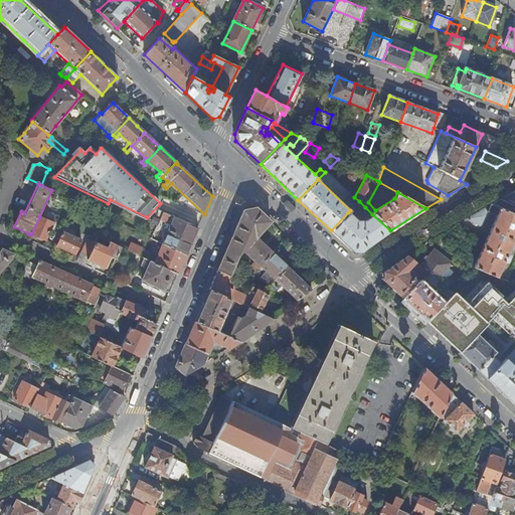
[(359,201),(354,197),(352,195),(347,201),(353,207),(359,201)]
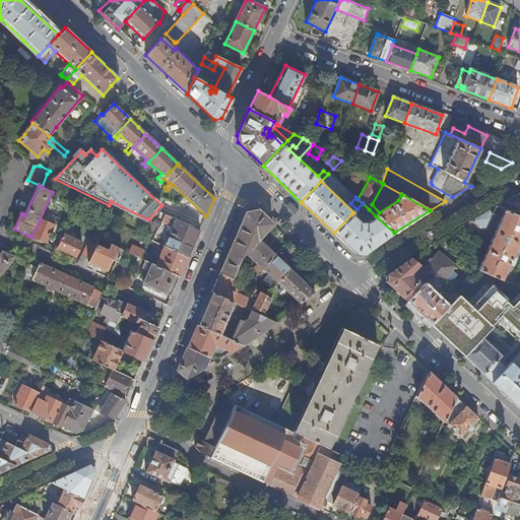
[(519,207),(506,201),(497,206),(519,216),(519,207)]
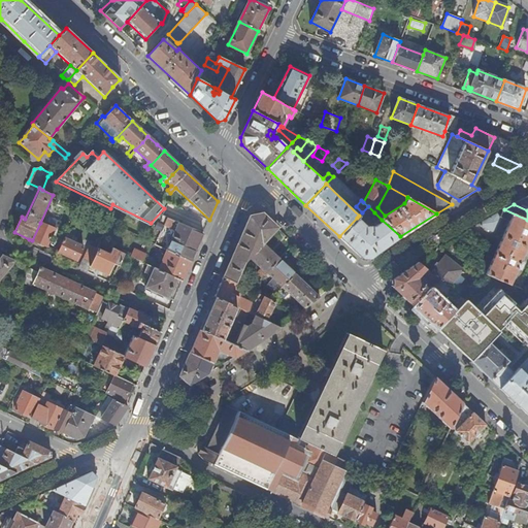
[(369,219),(374,212),(368,206),(362,212),(369,219)]
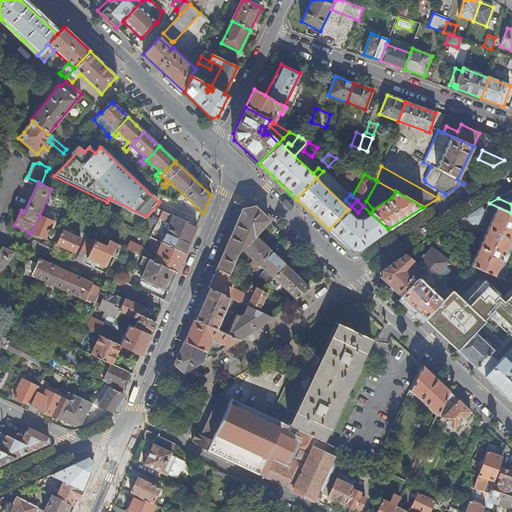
[(495,214),(471,266),(473,266),(481,270),(488,273),(503,280),(507,270),(500,266),(502,261),(505,262),(508,254),(505,253),(511,238),(511,213),(489,203),(463,218),(480,226),(481,224),(484,225),(490,212),(495,214)]
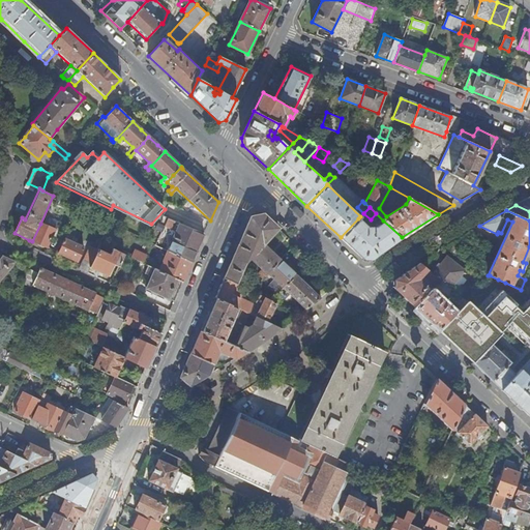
[(251,217),(225,278),(237,284),(246,263),(252,258),(278,229),(264,214),(251,217)]
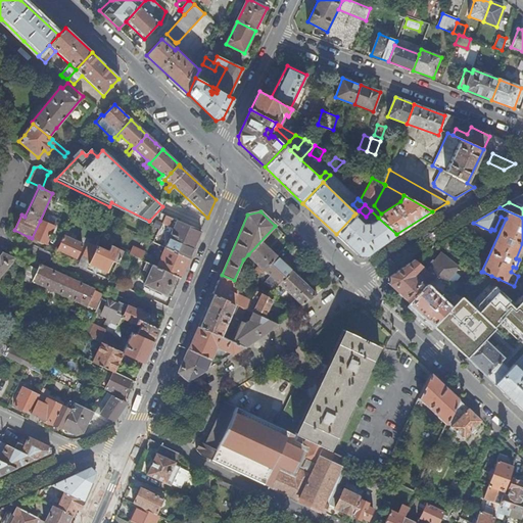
[(43,222),(53,227),(57,219),(47,214),(43,222)]
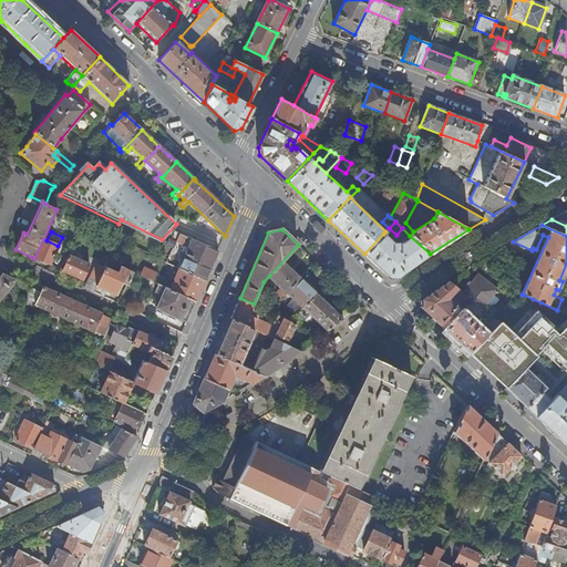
[(397,278),(430,254),(410,236),(402,243),(391,241),(383,234),(364,254),(389,277),(397,278)]
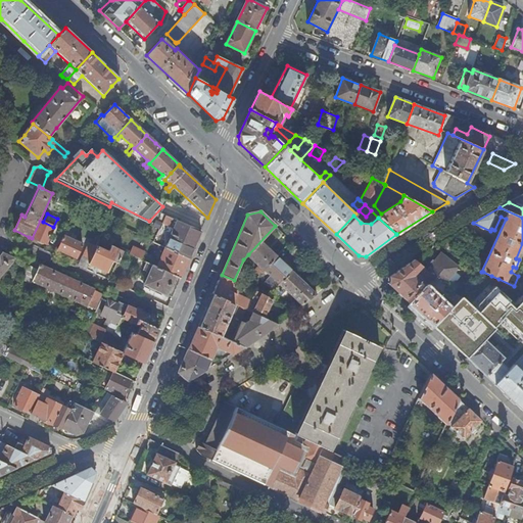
[(189,259),(201,231),(174,220),(165,217),(162,224),(175,229),(165,248),(179,254),(189,259)]
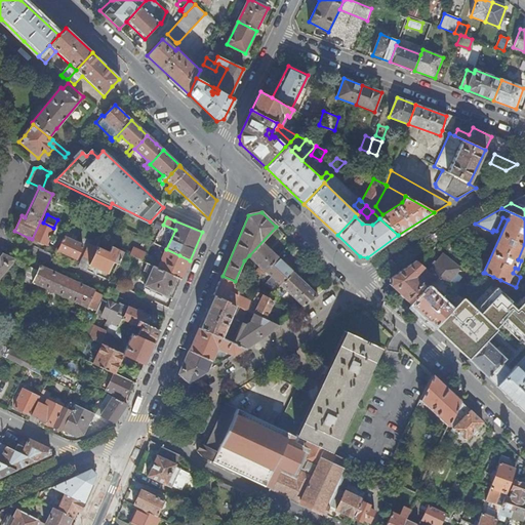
[(40,221),(32,239),(46,245),(53,228),(43,223),(40,221)]
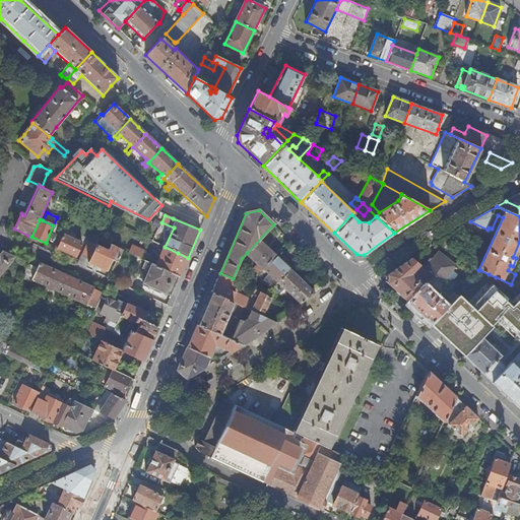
[(63,235),(57,248),(75,257),(82,244),(63,235)]
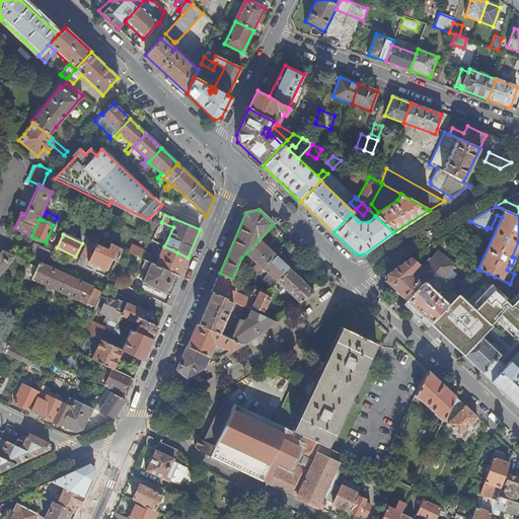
[(257,273),(263,268),(275,255),(260,240),(246,252),(256,263),(252,268),(257,273)]
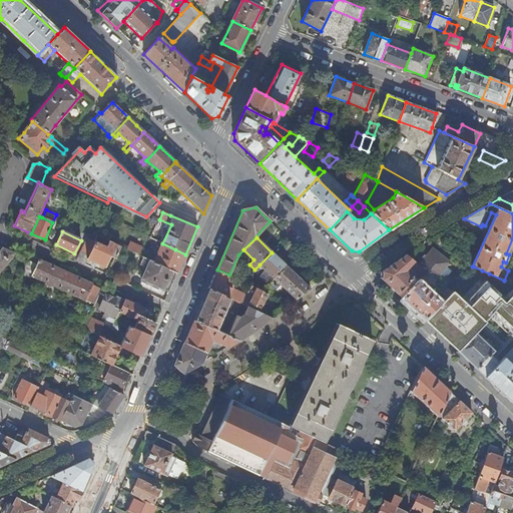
[(442,245),(445,240),(439,237),(436,241),(442,245)]
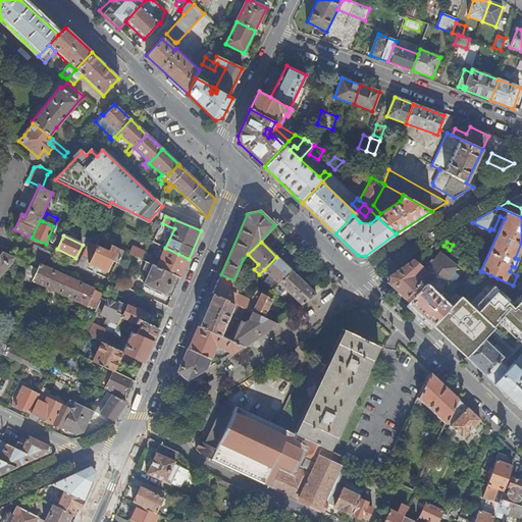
[(96,247),(89,243),(79,266),(87,269),(89,263),(96,247)]
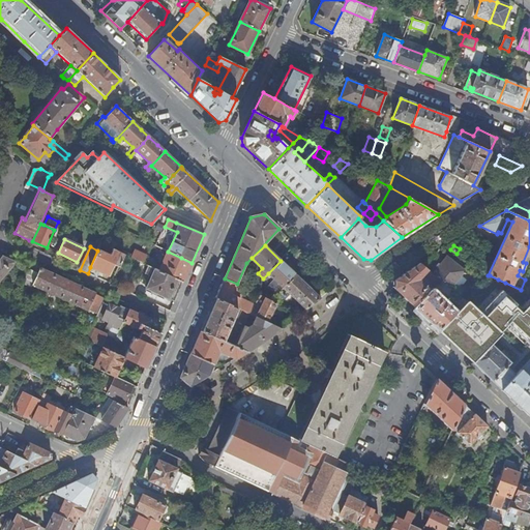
[(114,265),(119,267),(124,255),(113,248),(110,256),(97,251),(90,267),(109,275),(114,265)]
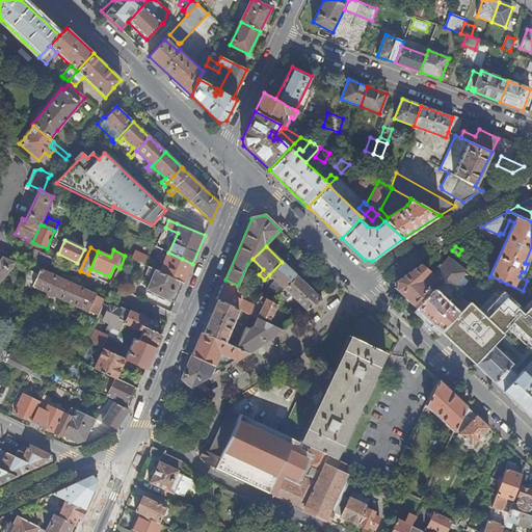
[(132,259),(143,265),(147,258),(135,253),(132,259)]
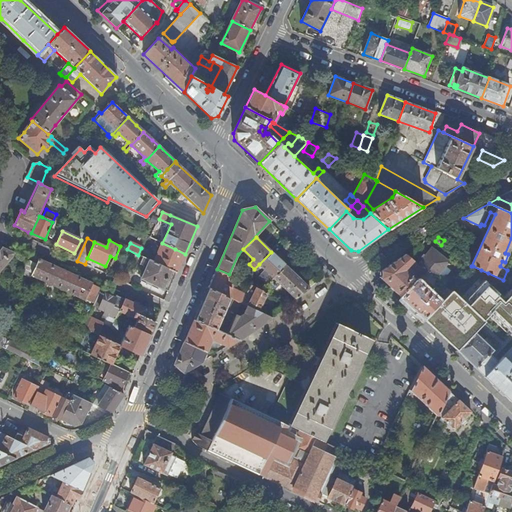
[(177,273),(185,254),(175,249),(162,243),(154,262),(177,273)]
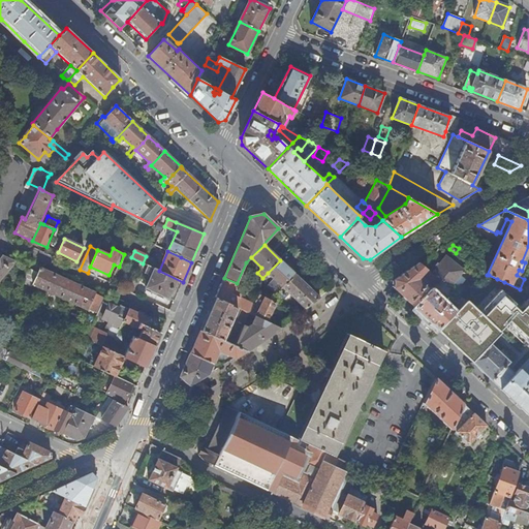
[(0,279),(13,265),(13,261),(2,256),(0,258),(0,279)]
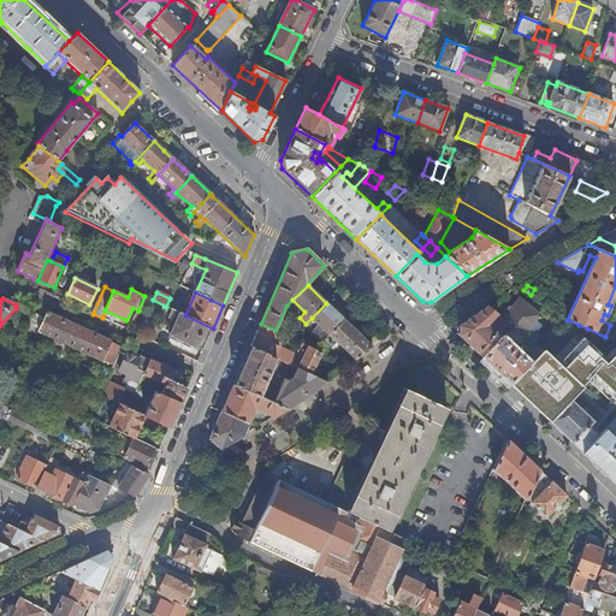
[(519,298),(503,319),(514,327),(523,335),(539,315),(519,298)]
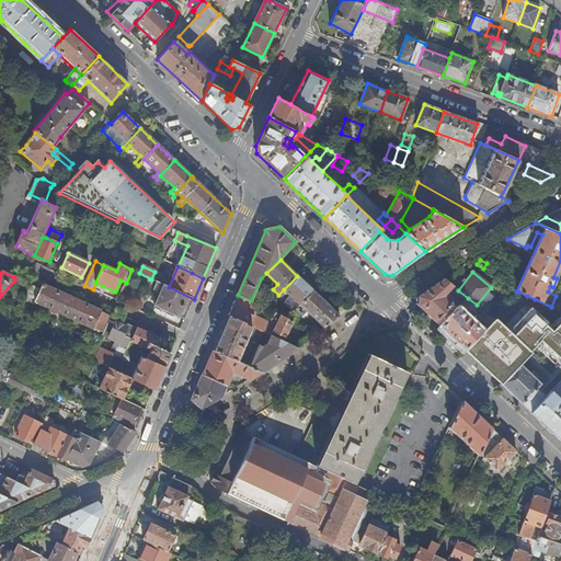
[(296,309),(300,306),(313,292),(297,276),(284,289),(295,300),(293,302),(295,305),(294,306),(296,309)]
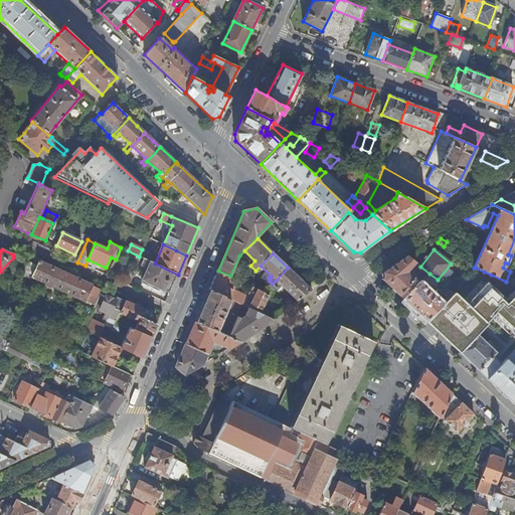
[(383,281),(404,301),(419,284),(407,273),(412,267),(424,279),(430,274),(420,267),(407,255),(383,273),(383,281)]
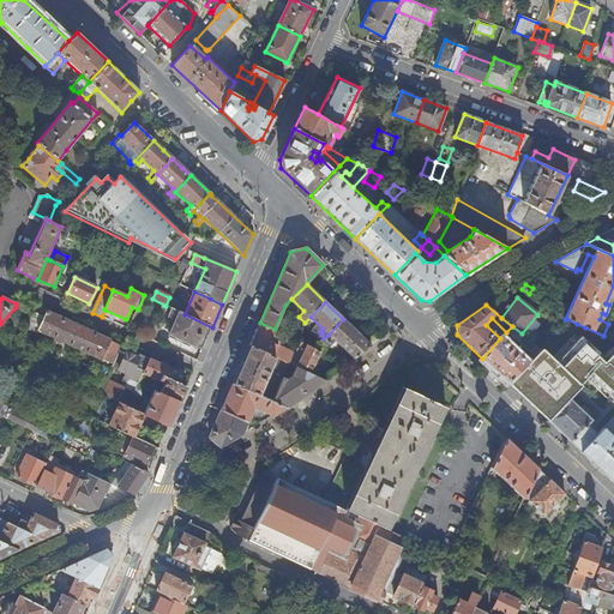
[(203,349),(212,327),(185,314),(172,308),(168,318),(175,321),(170,335),(203,349)]
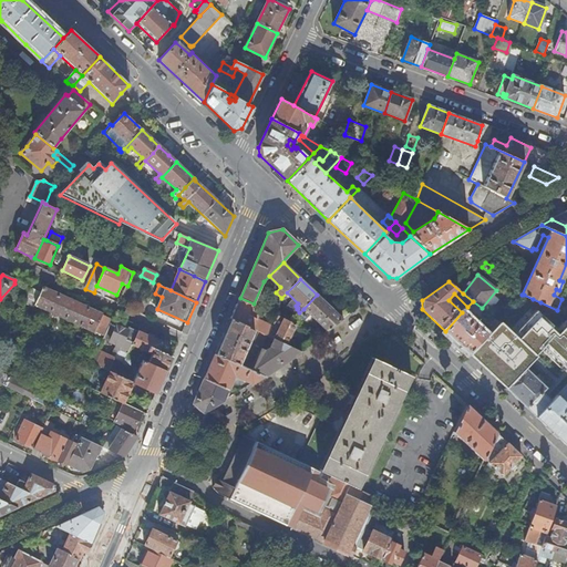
[(40,292),(30,288),(23,303),(34,308),(35,306),(51,312),(54,305),(59,296),(43,288),(40,292)]
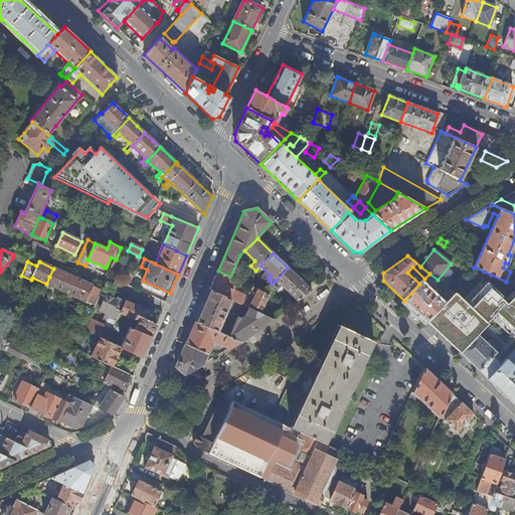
[(279,293),(282,295),(291,286),(296,290),(303,282),(288,268),(276,281),(284,288),(279,293)]
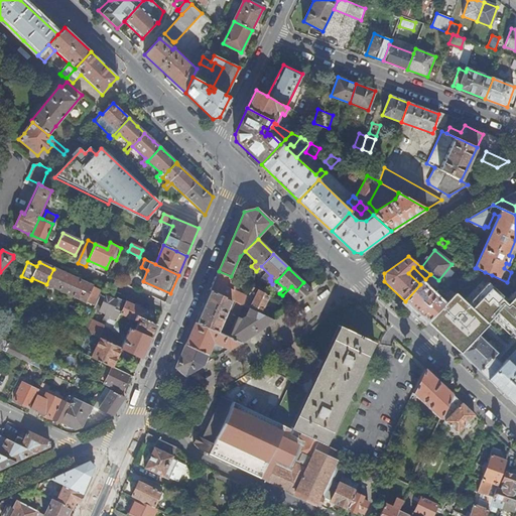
[(67,275),(53,269),(49,277),(46,284),(56,288),(59,290),(67,275)]
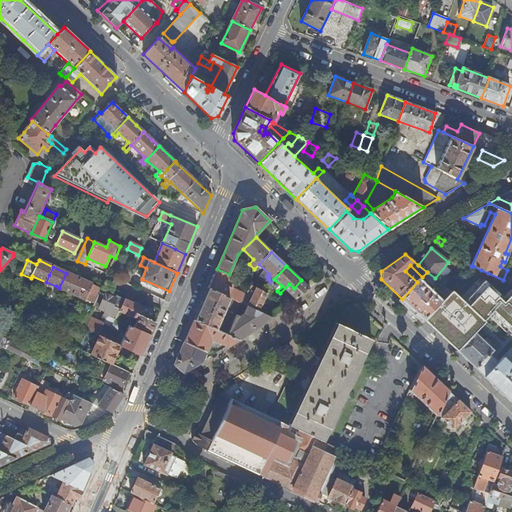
[(217,269),(208,288),(229,298),(234,300),(241,303),(242,304),(246,296),(231,289),(236,278),(229,274),(217,269)]
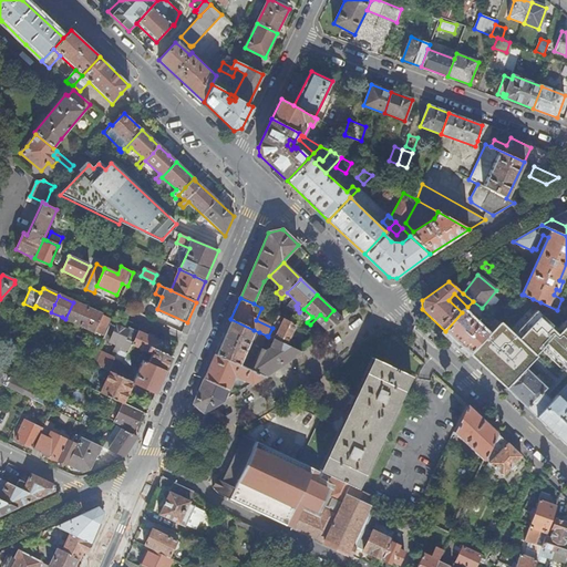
[(492,329),(496,323),(498,322),(482,308),(473,301),(467,307),(466,308),(474,316),(476,313),(492,329)]
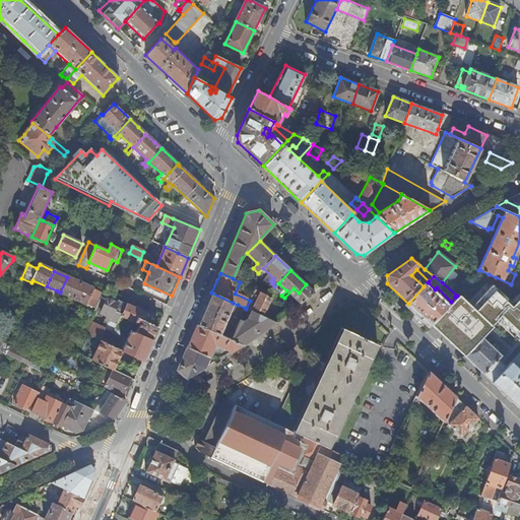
[(73,299),(80,283),(70,278),(67,277),(60,293),(73,299)]
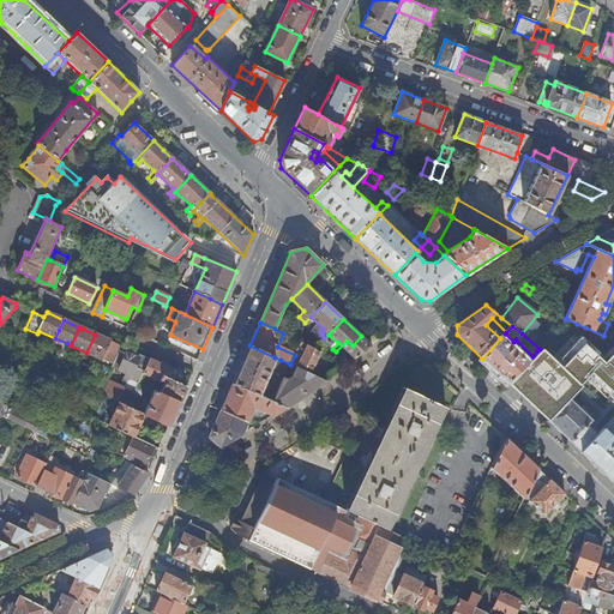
[(120,345),(95,335),(86,353),(103,360),(106,354),(114,357),(120,345)]
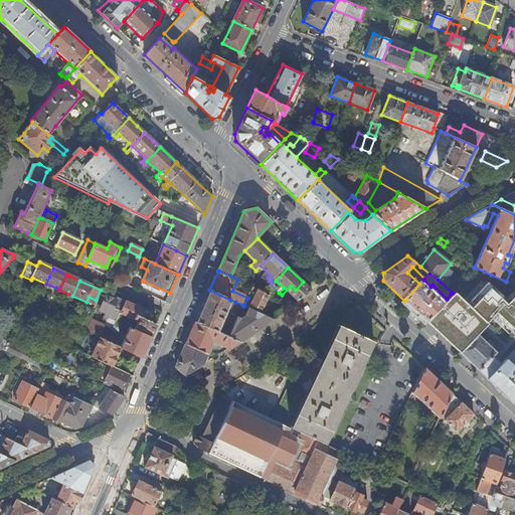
[(289,293),(298,301),(312,290),(303,282),(296,290),(291,286),(282,295),(284,297),(289,293)]
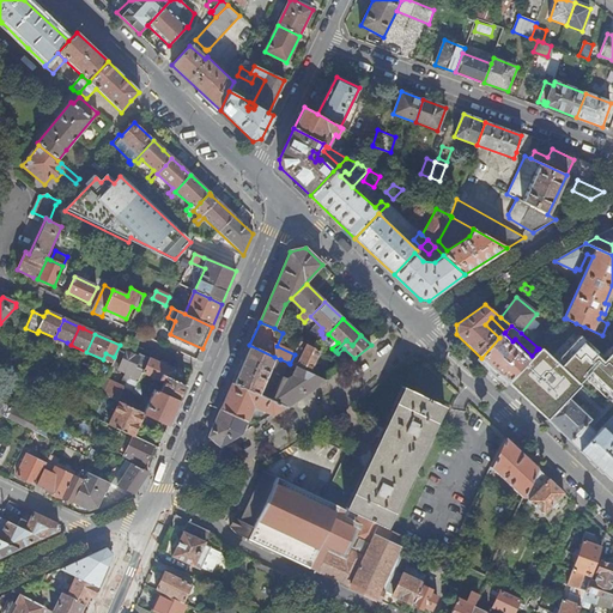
[(481,358),(508,383),(527,362),(501,337),(499,338),(481,358)]
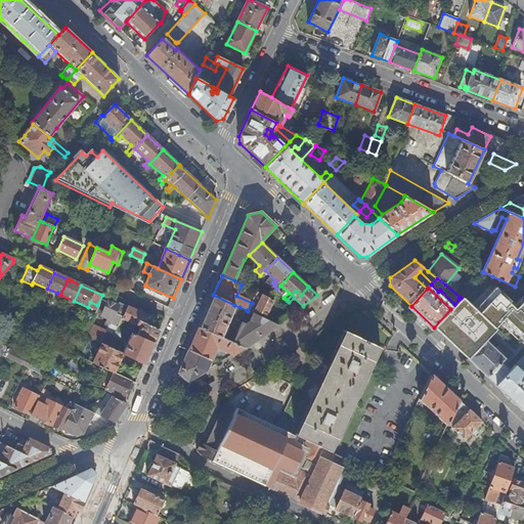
[(253,313),(265,319),(267,314),(273,300),(268,298),(257,292),(252,303),(248,311),(253,313)]
